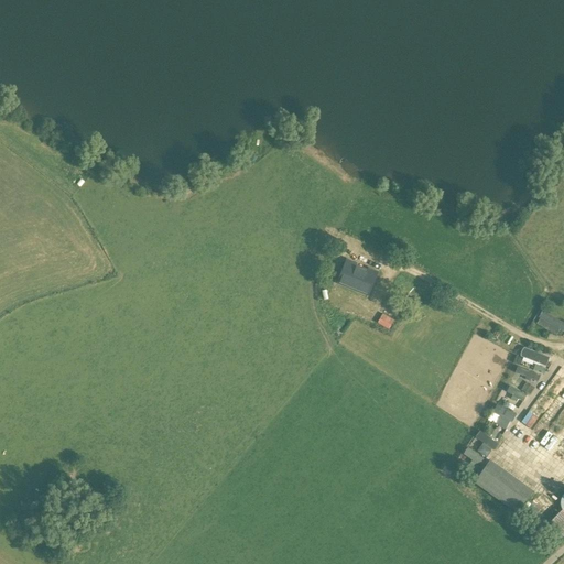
[(358,280),(387,294),(397,272),(389,268),(388,270),(376,264),(377,262),(369,259),(358,280)]
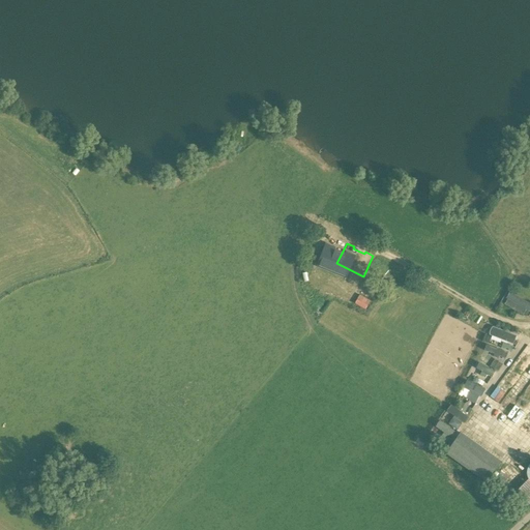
[(489,326),(486,334),(510,345),(513,336),(489,326)]
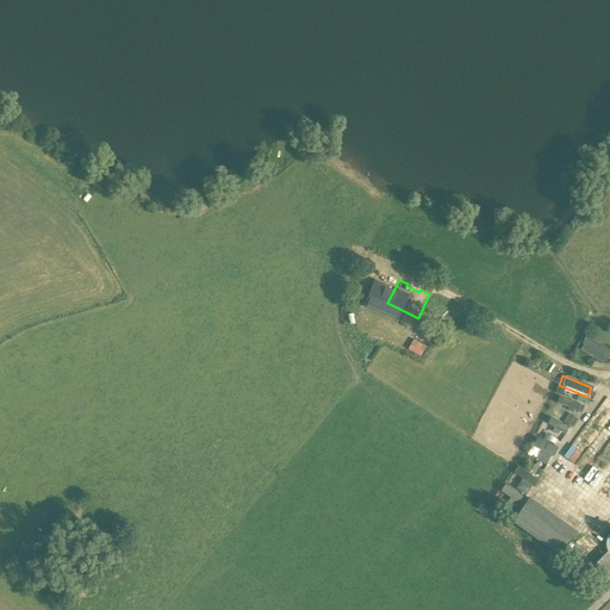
[(579,394),(577,400),(589,405),(591,399),(579,394)]
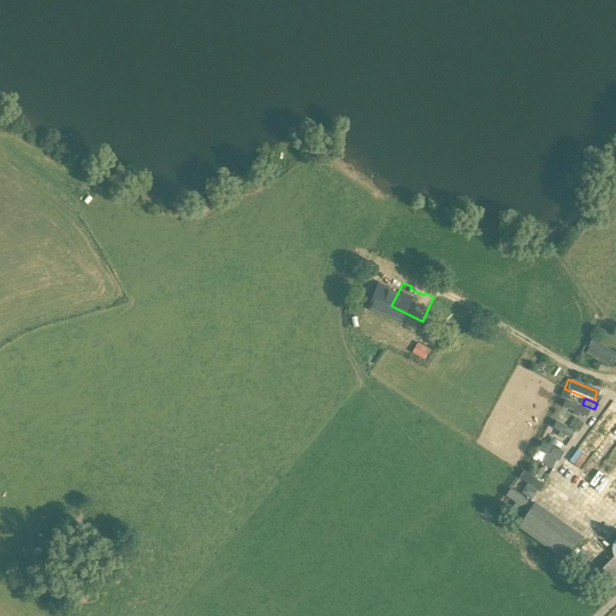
[(579,431),(582,425),(574,420),(570,426),(579,431)]
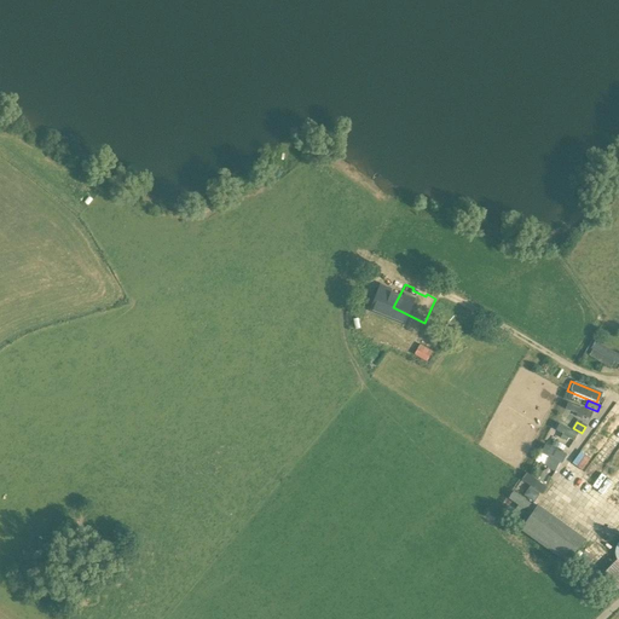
[(542,444),(534,462),(557,472),(565,453),(542,444)]
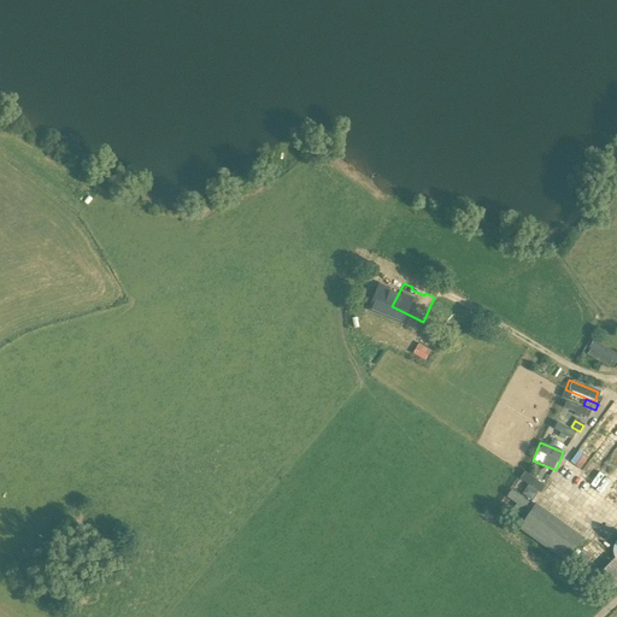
[(544,474),(535,470),(533,475),(541,480),(544,474)]
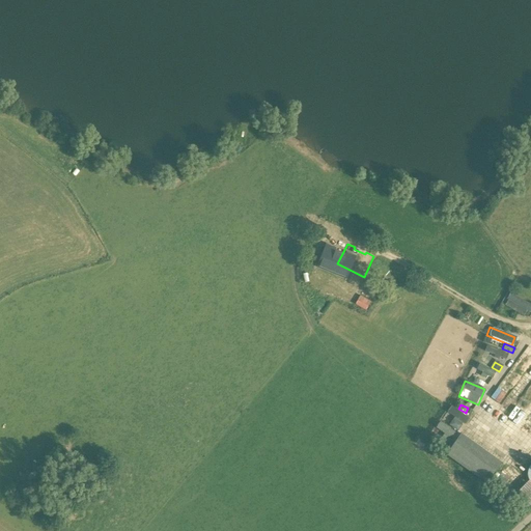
[(501,463),(462,435),(446,455),(485,483),(501,463)]
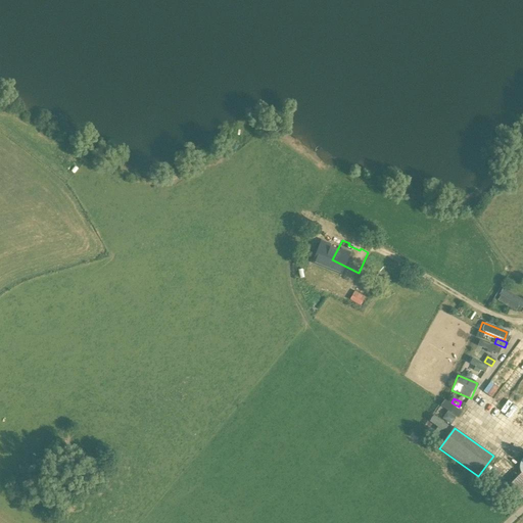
[(517,498),(522,493),(522,478),(517,472),(504,485),(517,498)]
